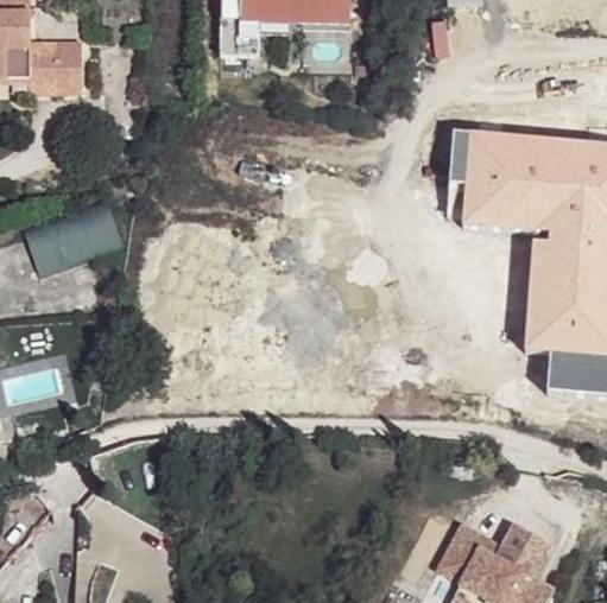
[(6,1),(6,10),(30,10),(29,0),(0,0),(0,1),(6,1)]
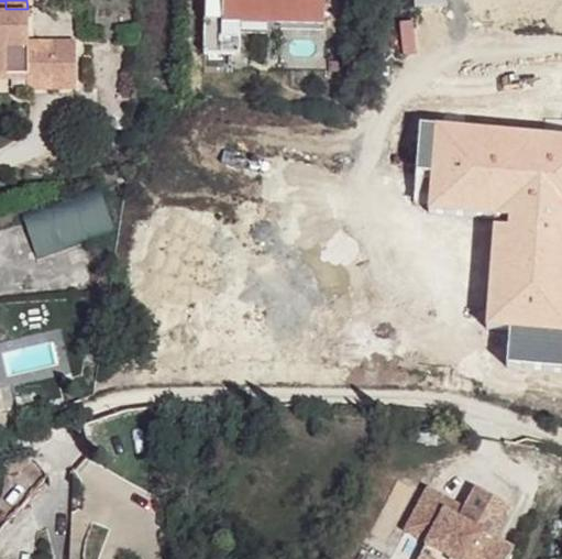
[(322,21),(322,0),(202,0),(202,50),(240,50),(240,31),(240,15),(276,15),(276,21),(322,21)]
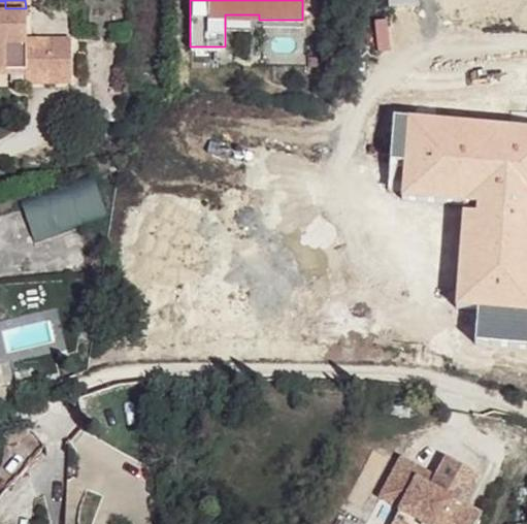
[(70,36),(26,36),(26,8),(5,8),(5,1),(0,1),(0,66),(25,66),(25,79),(70,79),(70,36)]
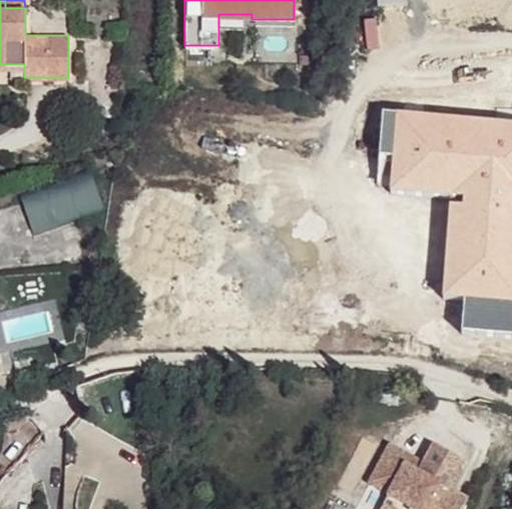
[(251,14),(218,14),(218,28),(254,29),(254,24),(294,25),(294,19),(251,19),(251,14)]
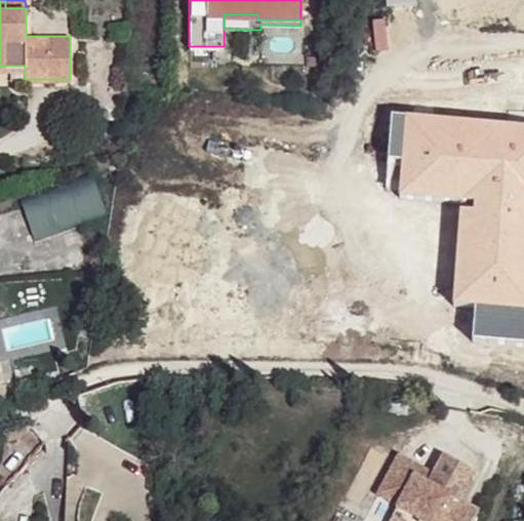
[(19,195),(33,234),(104,209),(90,170),(19,195)]
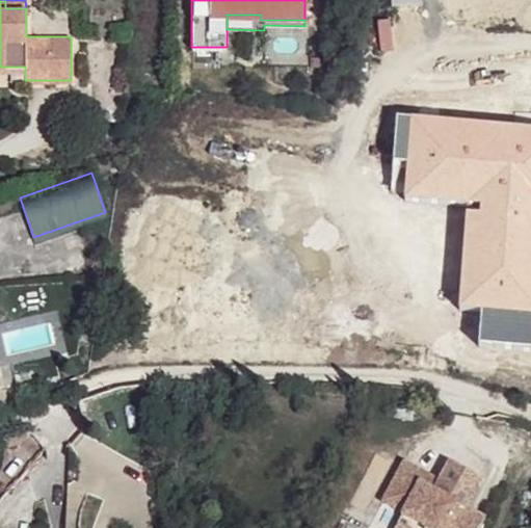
[(16,433),(0,438),(0,444),(17,440),(16,433)]
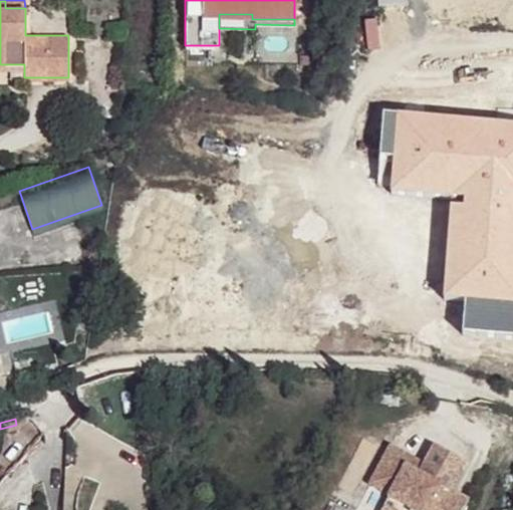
[(460,509),(468,496),(450,487),(465,458),(434,442),(424,461),(419,470),(406,463),(411,454),(390,443),(369,480),(389,491),(383,502),(398,509),(404,509),(408,504),(419,509),(460,509)]
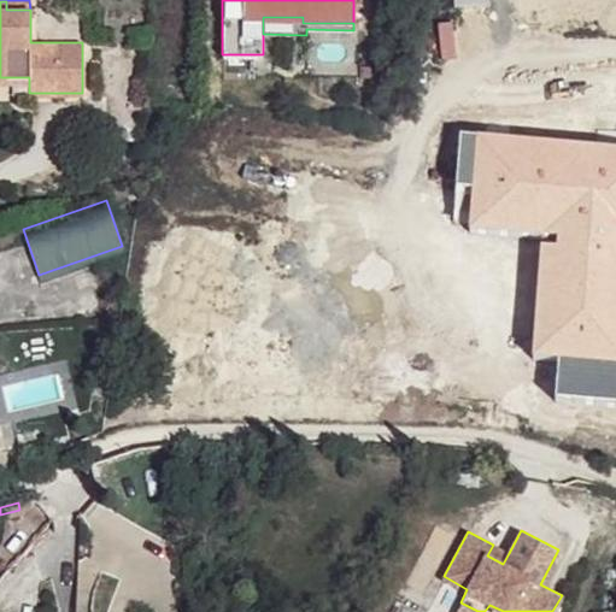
[(487,555),(503,564),(509,553),(493,545),(487,555)]
